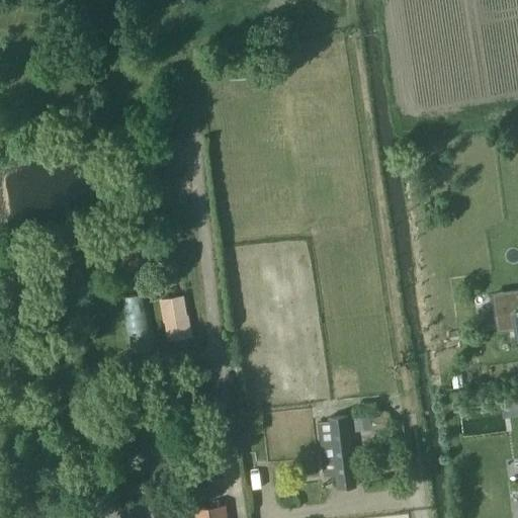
[(121,296),(131,353),(154,350),(145,292),(121,296)]
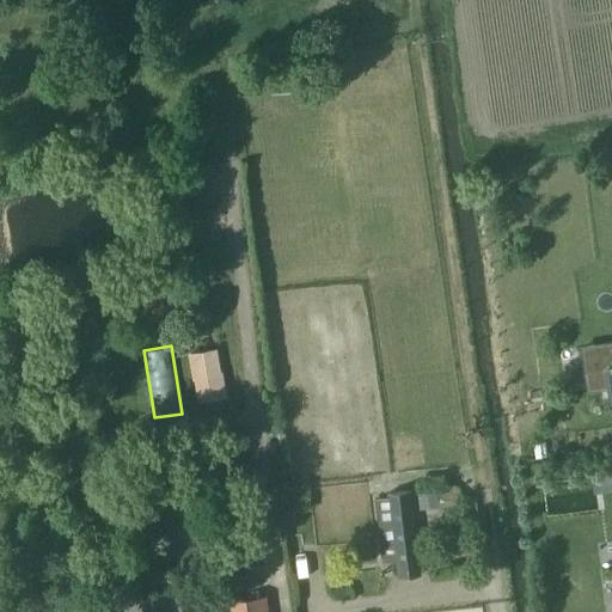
[(220,372),(216,348),(187,353),(191,380),(194,379),(197,401),(227,396),(222,371),(220,372)]
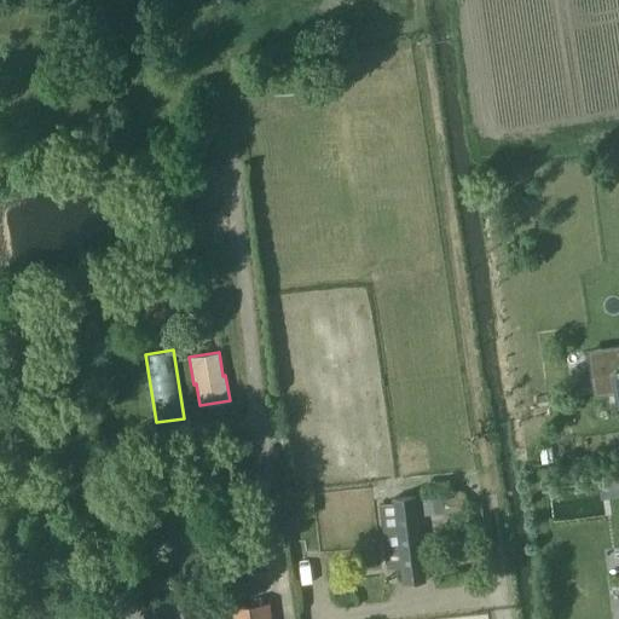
[(394,502),(380,504),(387,568),(401,566),(404,582),(426,579),(415,495),(393,497),(394,502)]
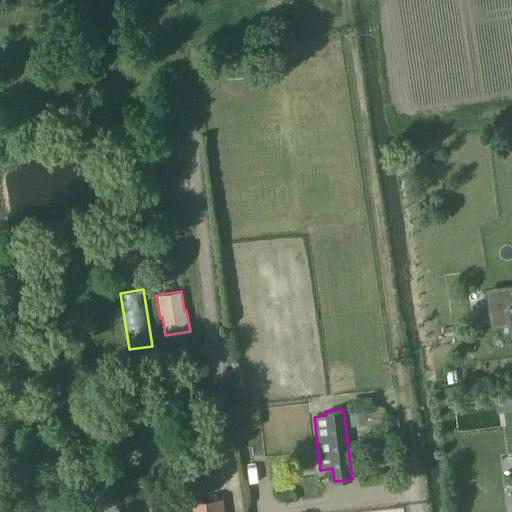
[(221,511),(219,499),(193,503),(194,511),(221,511)]
